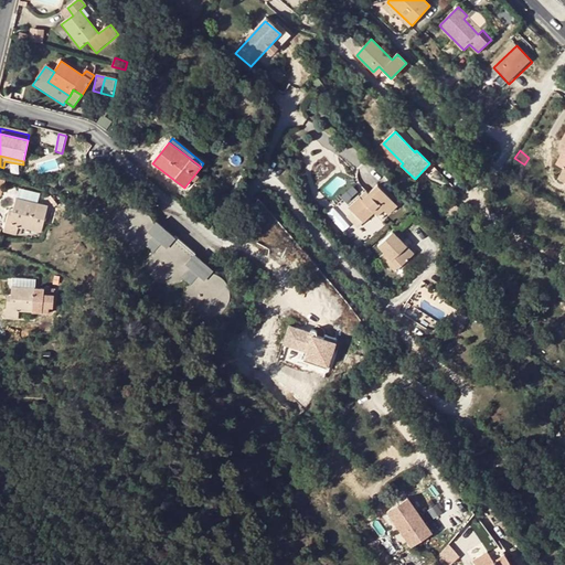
[(393,201),(377,185),(369,194),(362,200),(359,198),(348,209),(362,223),(372,213),(376,217),(384,210),(393,201)]
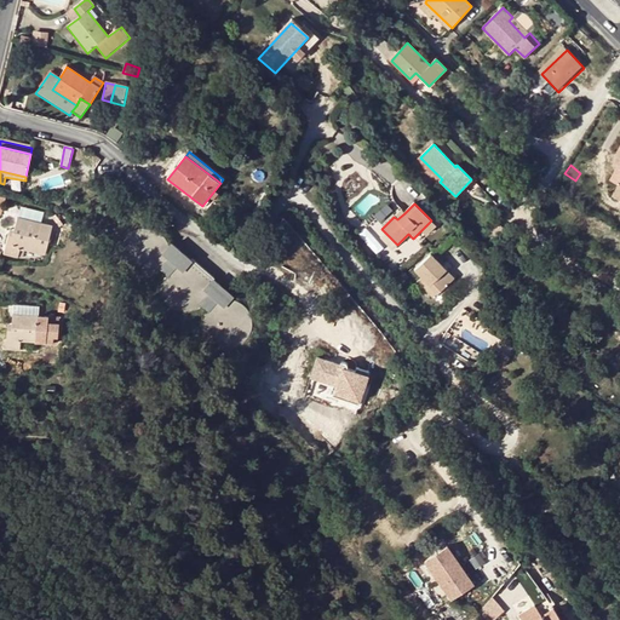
[(18,218),(41,224),(42,220),(19,214),(18,218)]
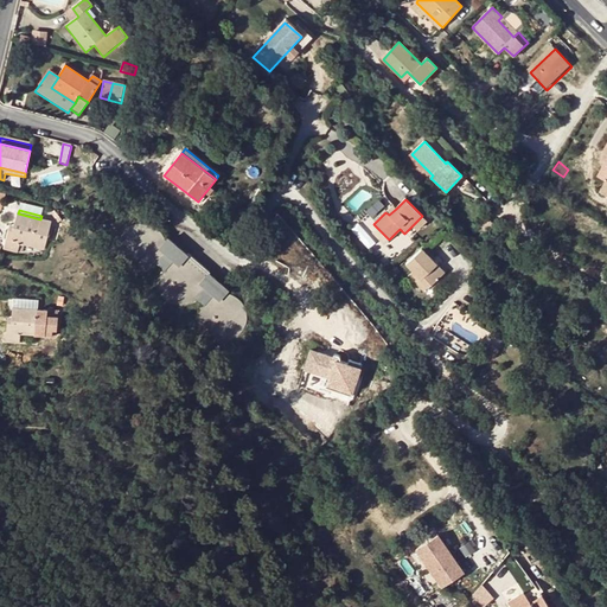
[(40,219),(18,213),(14,225),(13,231),(8,230),(4,249),(21,255),(24,244),(44,250),(51,223),(40,219)]
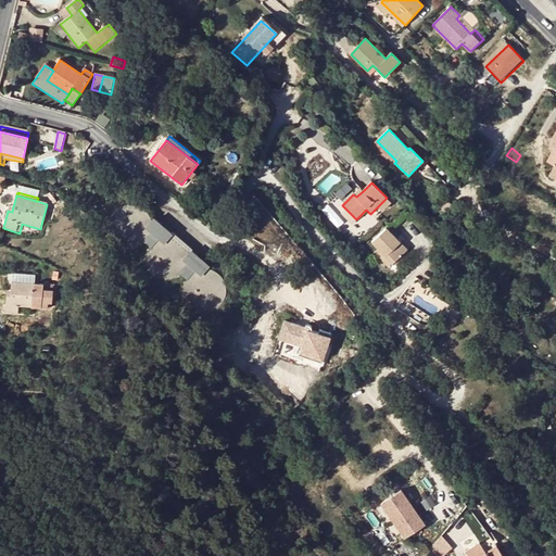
[(387,198),(378,206),(381,211),(390,202),(387,198)]
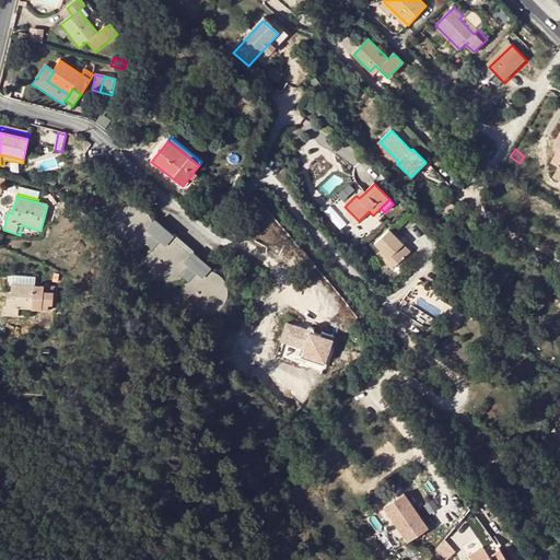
[(354,226),(359,221),(348,210),(342,214),(354,226)]
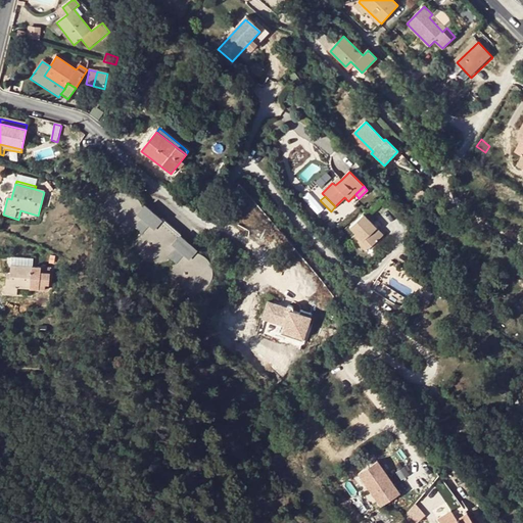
[(143,209),(137,216),(142,220),(135,228),(138,232),(139,233),(141,235),(149,227),(153,230),(161,222),(145,206),(143,209)]
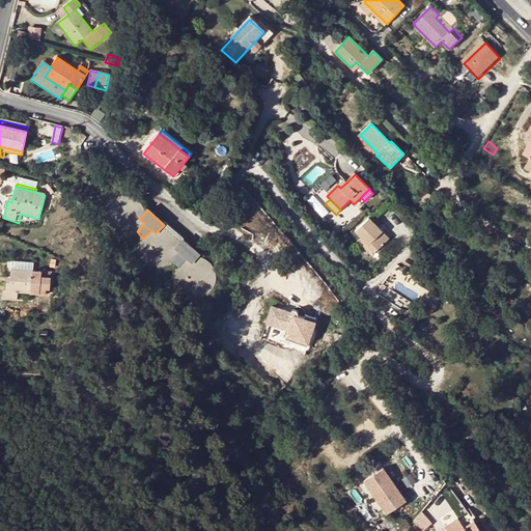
[(204,216),(211,221),(214,216),(207,212),(204,216)]
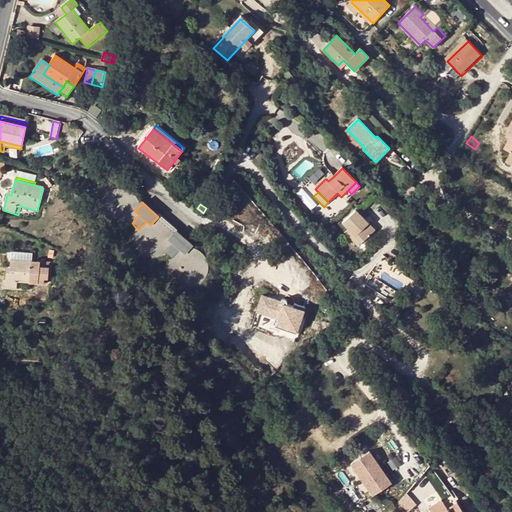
[(348,230),(361,244),(374,231),(355,211),(341,223),(348,230)]
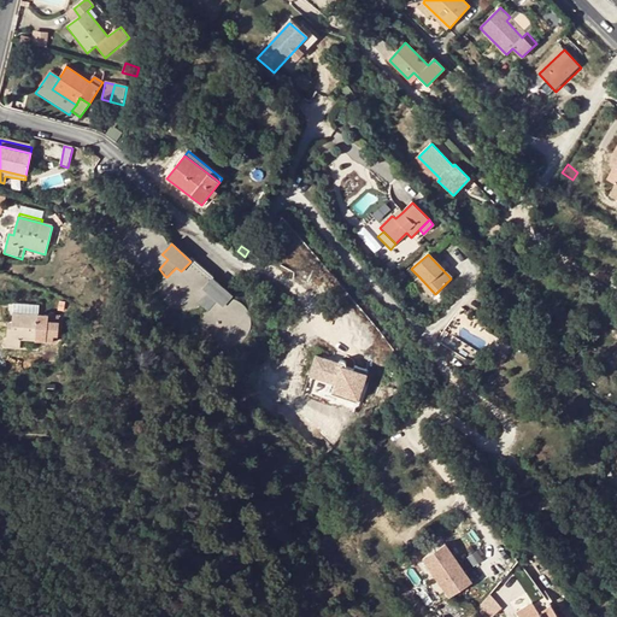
[(415,282),(430,299),(435,294),(419,277),(415,282)]
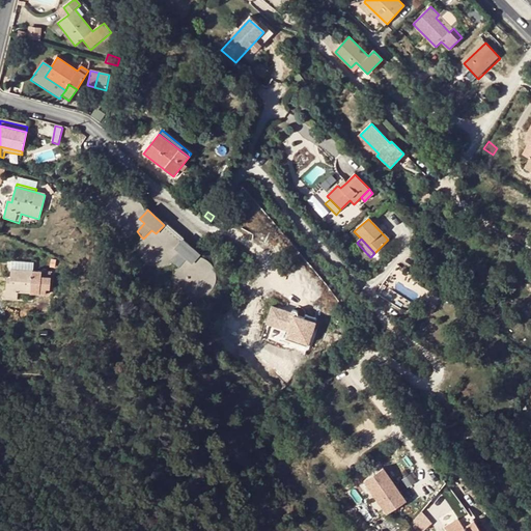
[(198,257),(199,255),(183,241),(174,250),(179,253),(171,262),(173,264),(176,267),(178,269),(187,260),(192,264),(198,257)]
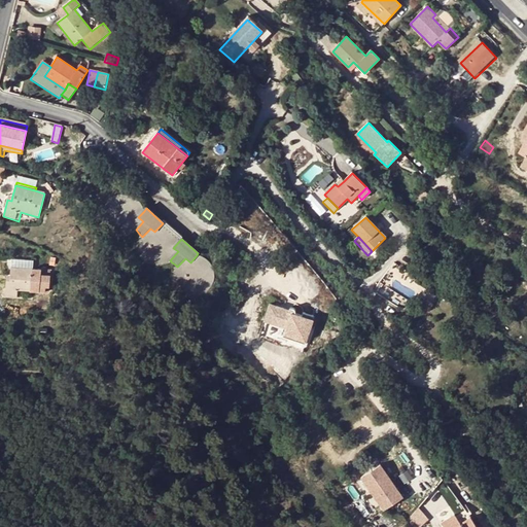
[(32,270),(10,268),(10,276),(9,281),(5,281),(4,297),(21,300),(21,290),(39,292),(39,288),(44,288),(45,275),(40,275),(41,271),(32,270)]
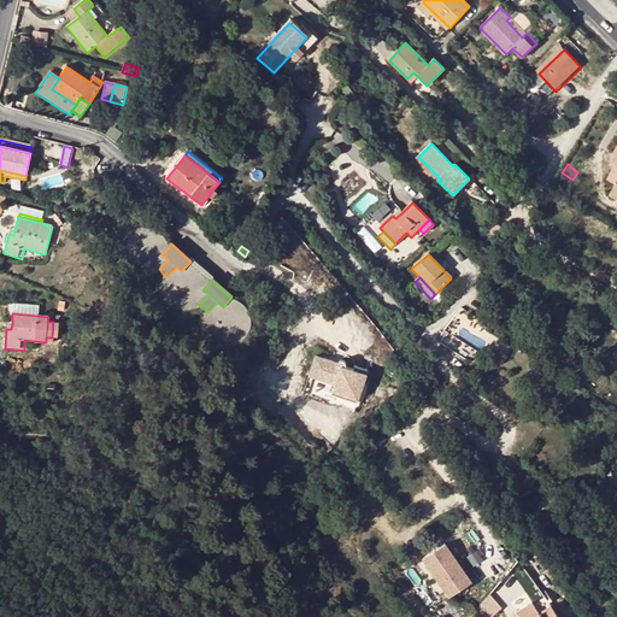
[(46,342),(58,344),(60,317),(48,317),(47,322),(53,322),(52,338),(46,338),(46,342)]
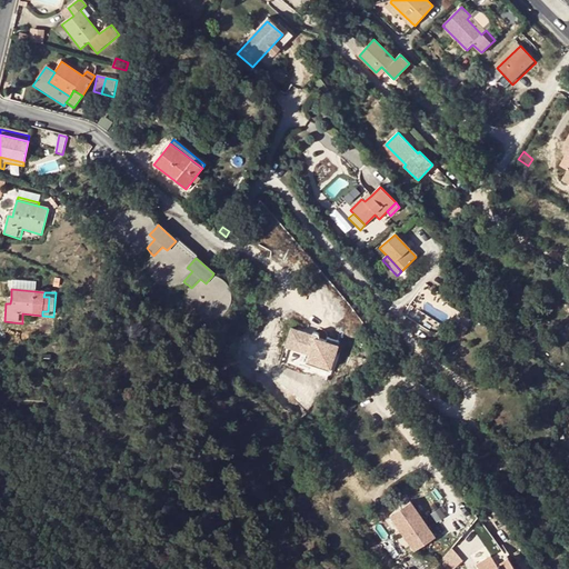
[(289,329),(292,317),(293,313),(279,308),(273,325),(281,327),(289,329)]
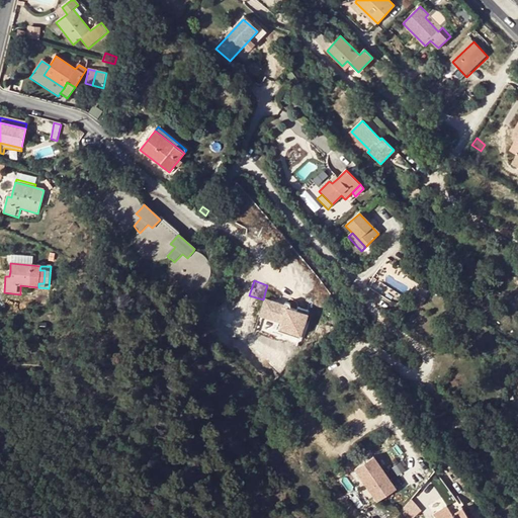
[(280,324),(278,332),(289,336),(291,328),(300,330),(307,312),(297,309),(296,312),(289,310),(289,308),(288,307),(287,307),(286,306),(285,306),(265,299),(259,317),(280,324)]
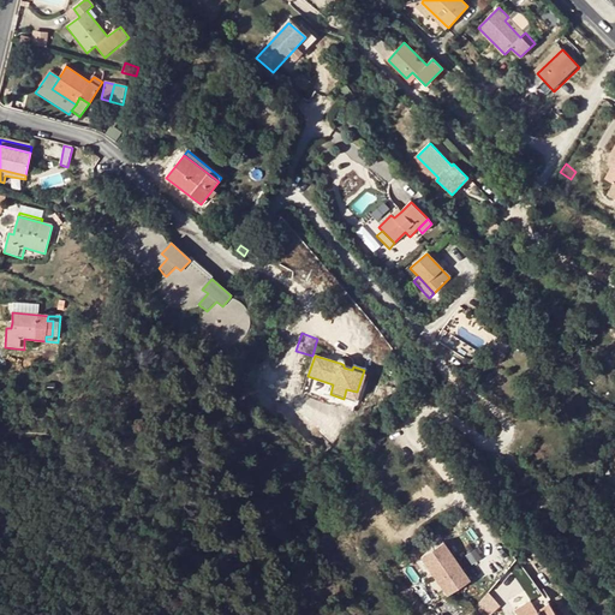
[(333,384),(308,376),(305,387),(330,394),(333,384)]
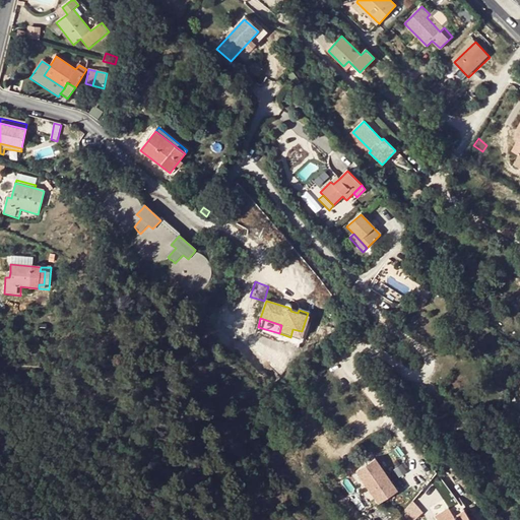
[(356,475),(381,506),(400,493),(375,460),(356,475)]
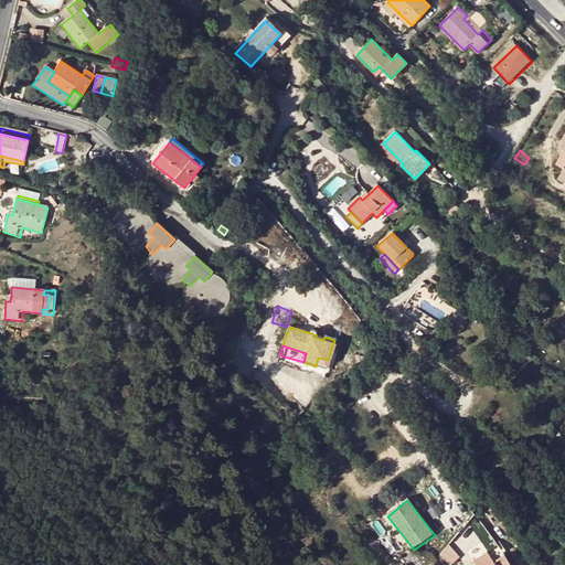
[(491,509),(487,512),(491,519),(496,515),(491,509)]
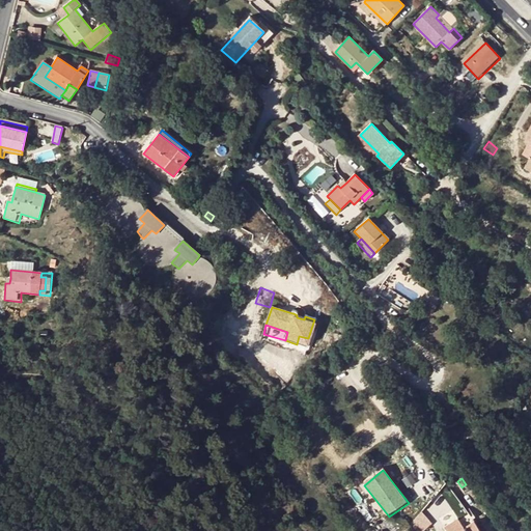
[(445,496),(414,515),(423,530),(427,530),(456,513),(445,496)]
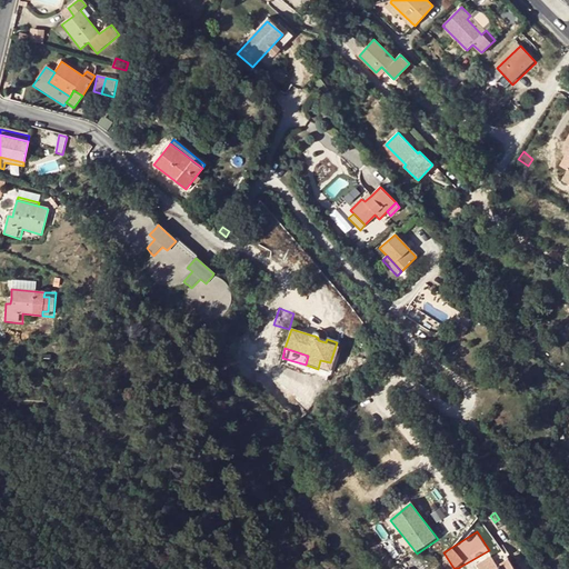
[(513,568),(508,559),(492,568),(513,568)]
